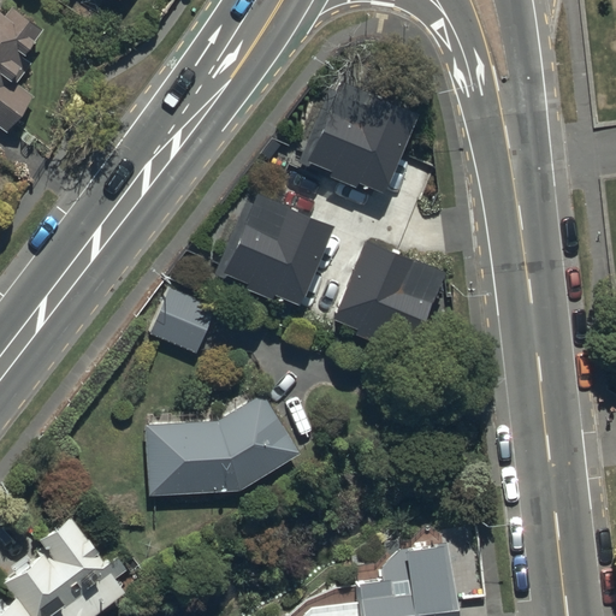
[(0,129),(6,134),(34,98),(17,84),(31,64),(23,58),(42,31),(11,7),(4,17),(0,13),(0,129)]
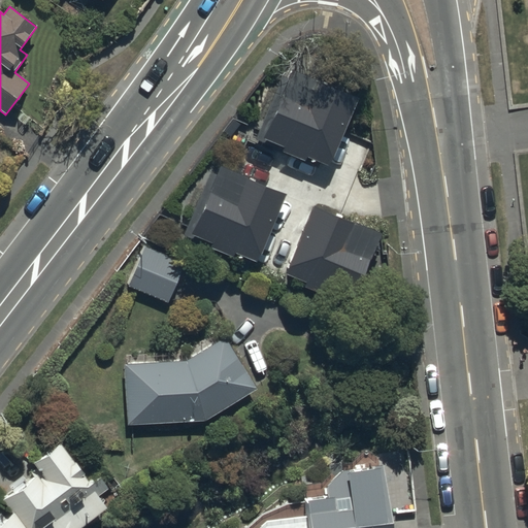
[(352,105),(285,77),(258,141),(325,169),(352,105)]
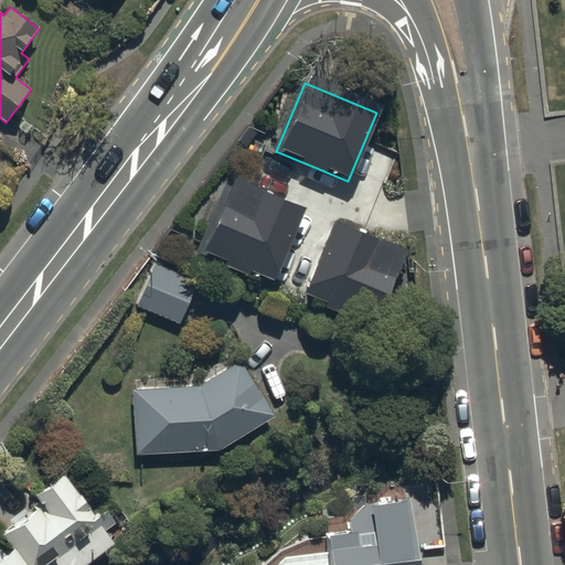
[(300,214),(228,184),(200,253),(272,283),(300,214)]
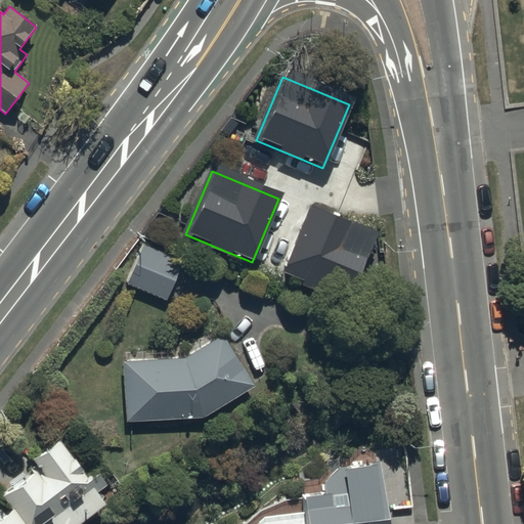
[(377,239),(310,212),(284,275),(350,303),(377,239)]
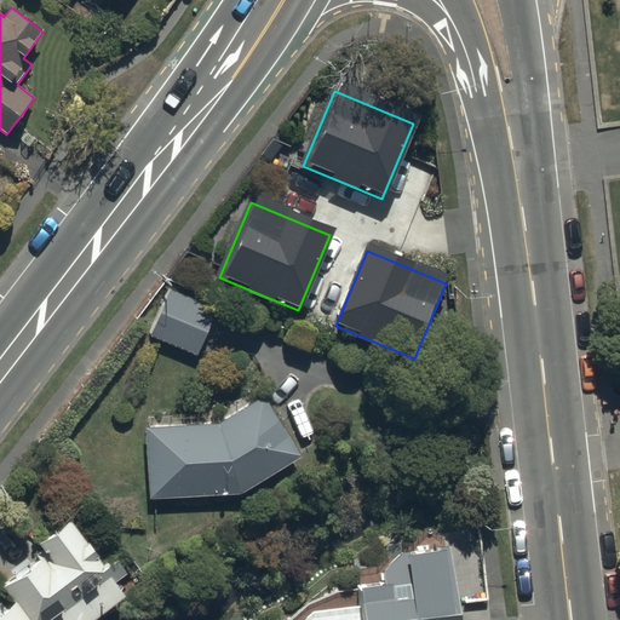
[(214,308),(167,290),(148,338),(195,356),(214,308)]
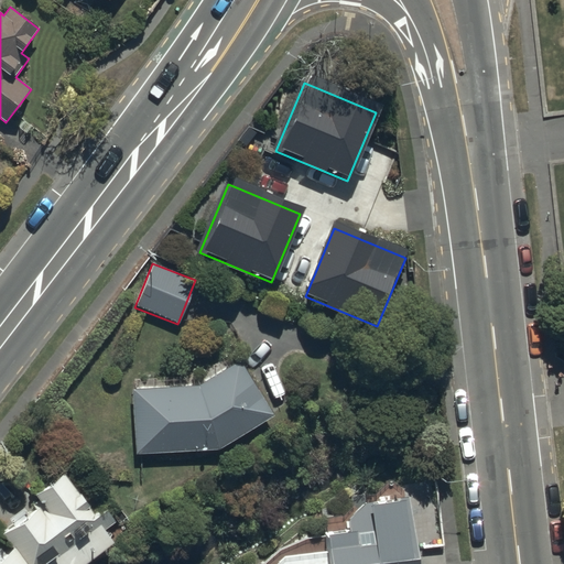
[(197,386),(130,390),(134,454),(217,449),(272,416),(238,361),(197,386)]
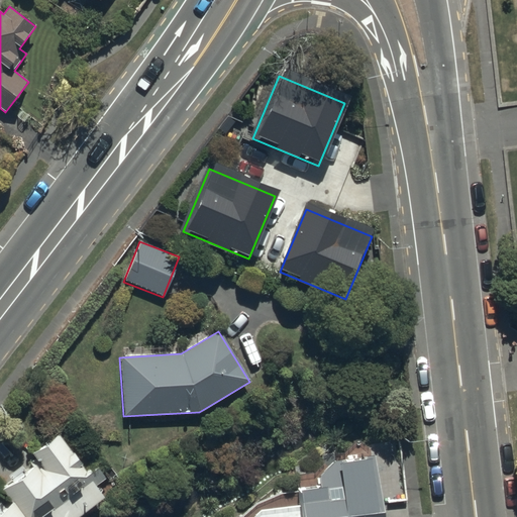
[(36,463),(2,489),(11,502),(21,516),(76,516),(102,498),(94,487),(105,480),(86,453),(75,461),(56,435),(29,454),(36,463)]
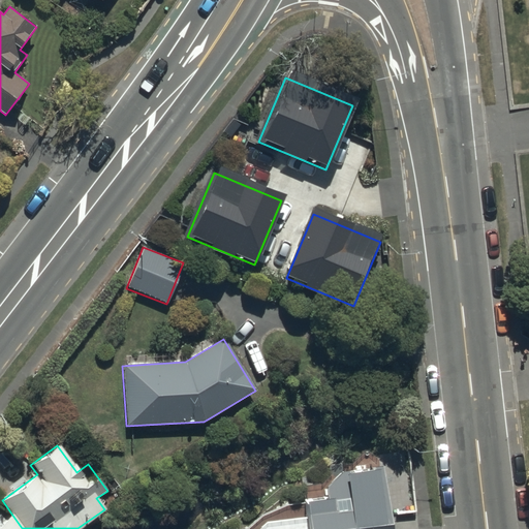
[(306,517),(307,528),(386,528),(379,468),(341,472),(325,489),(327,498),(305,501),(306,517)]
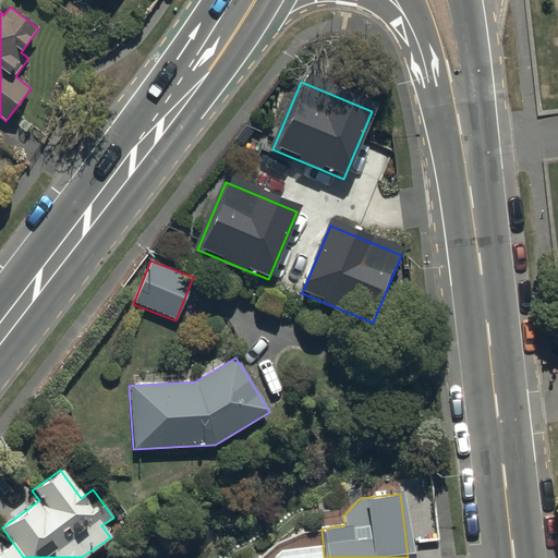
[(23,557),(12,542),(0,549),(0,557),(23,557)]
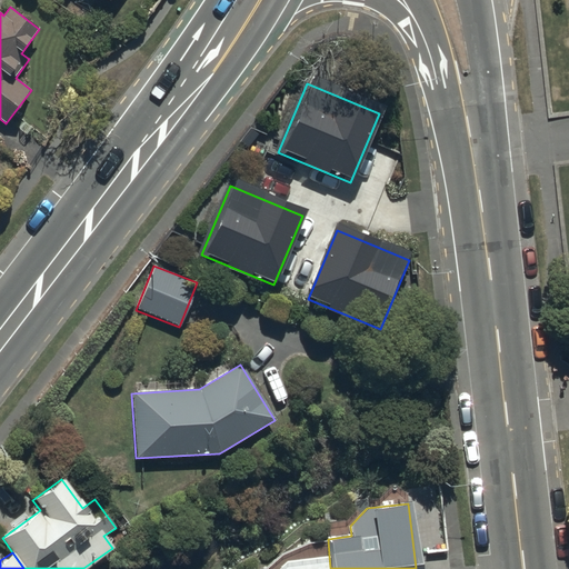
[(330,568),(329,556),(285,560),(277,567),(277,568),(330,568)]
